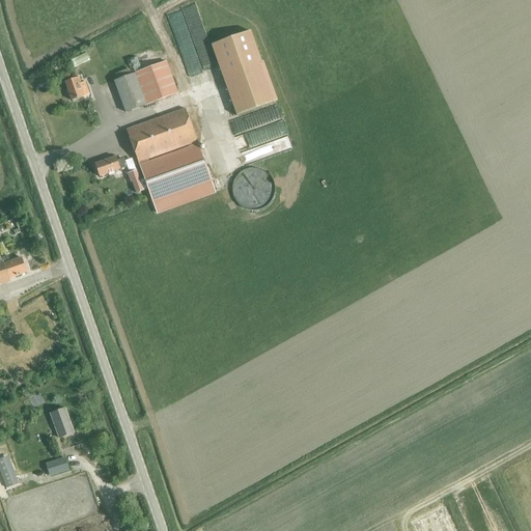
[(211,45),(236,115),(275,102),(250,31),(211,45)]
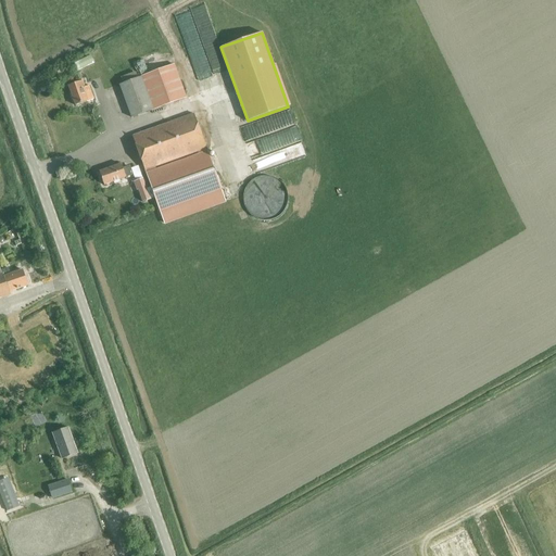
[(153,110),(186,98),(174,64),(141,76),(141,77),(138,78),(136,71),(119,76),(123,84),(119,85),(131,118),(153,110)]
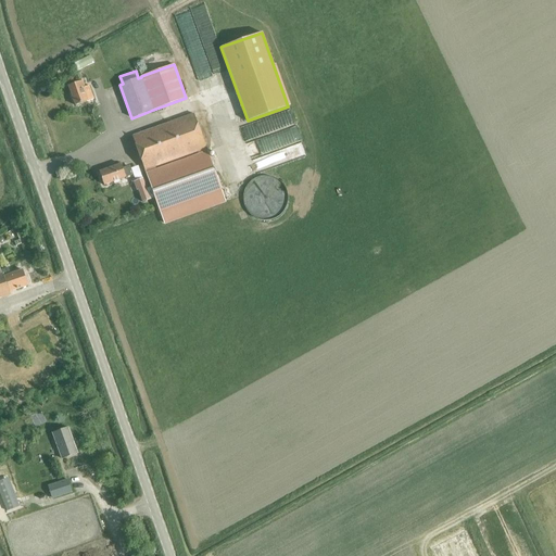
[(89,86),(85,87),(83,80),(68,86),(75,105),(93,99),(89,86)]
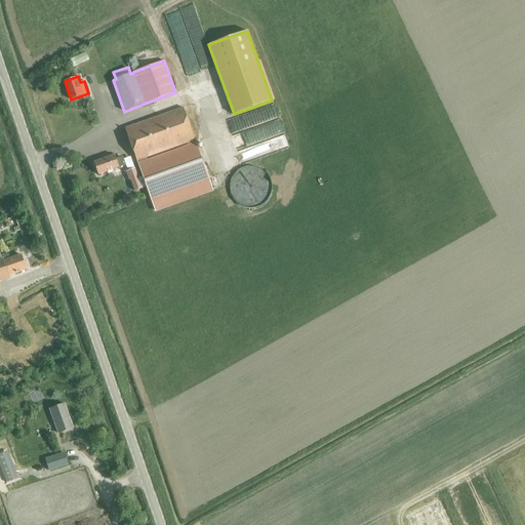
[(125,128),(136,162),(195,139),(183,108),(125,128)]
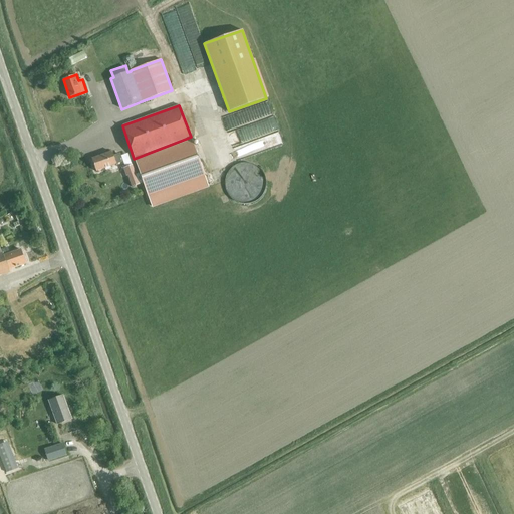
[(232,135),(279,118),(276,108),(229,124),(232,135)]
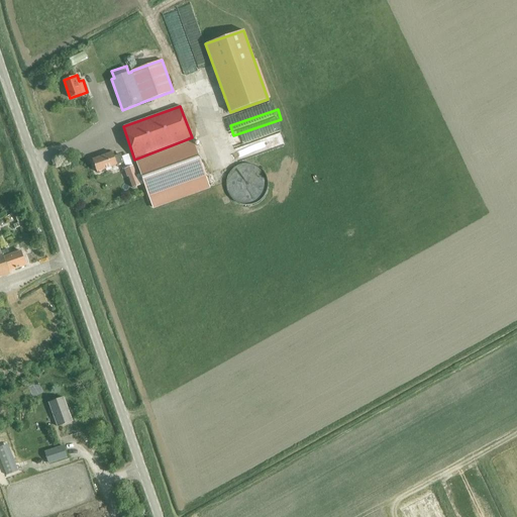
[(283,124),(264,130),(267,140),(286,134),(283,124)]
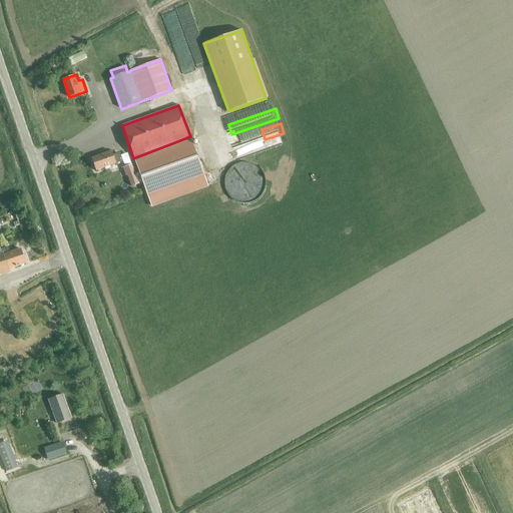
[(243,133),(234,136),(238,148),(261,140),(258,131),(244,135),(243,133)]
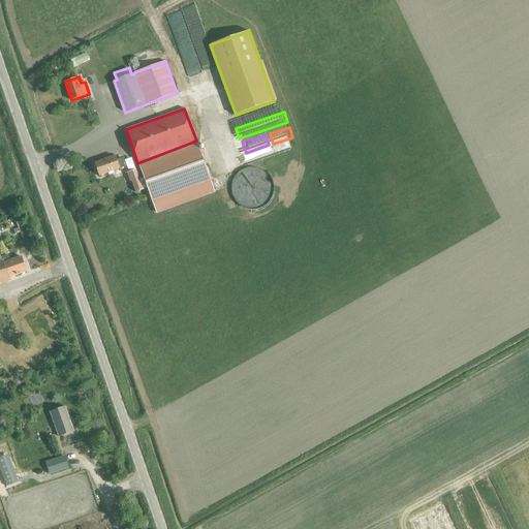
[(214,191),(196,142),(137,163),(144,179),(148,189),(156,213),(214,191)]
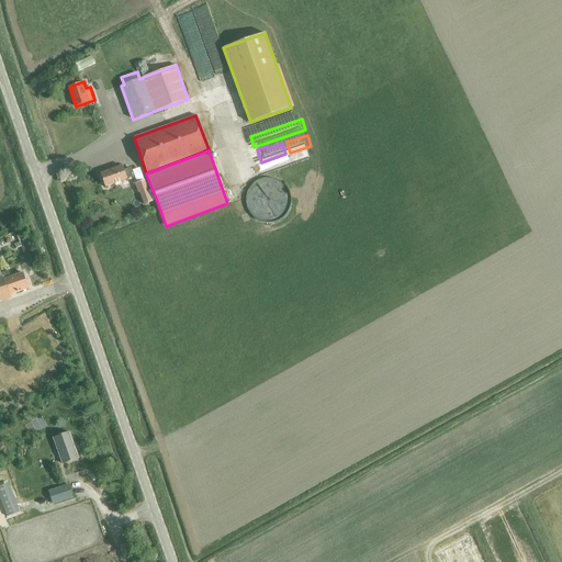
[(131,168),(124,170),(122,166),(100,173),(105,188),(134,177),(131,168)]
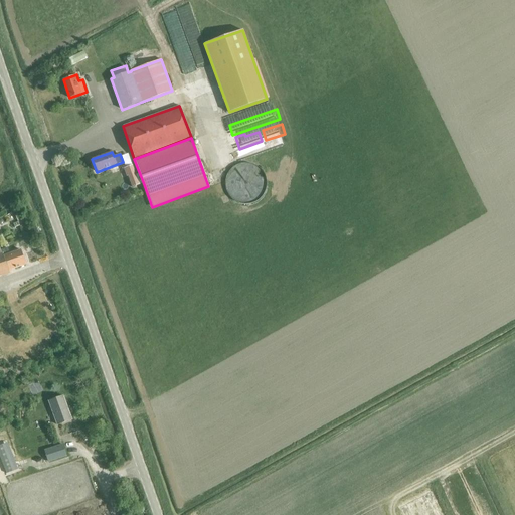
[(237,201),(245,202),(253,200),(260,196),(264,189),(266,181),(264,173),(260,167),(252,163),(244,161),(236,163),(230,168),(226,174),(224,182),(226,190),(231,196),(237,201)]
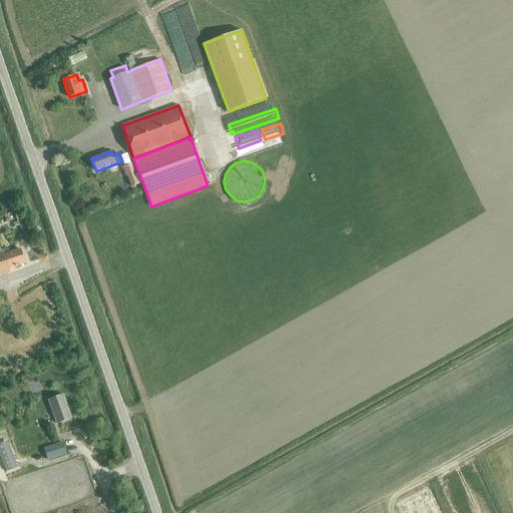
[(135,175),(132,165),(125,168),(131,187),(143,183),(139,173),(135,175)]
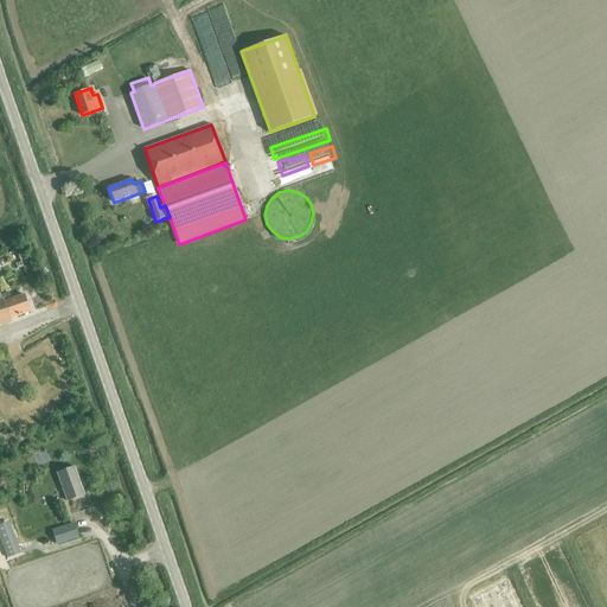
[(8,293),(1,295),(0,293),(0,325),(11,321),(11,319),(30,312),(24,295),(11,300),(8,293)]
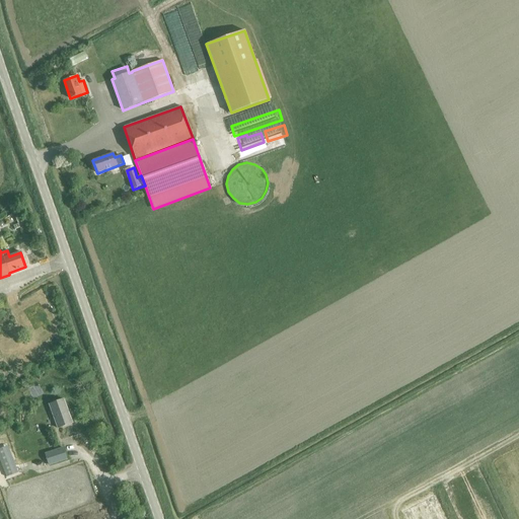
[(48,405),(57,429),(71,423),(62,399),(48,405)]
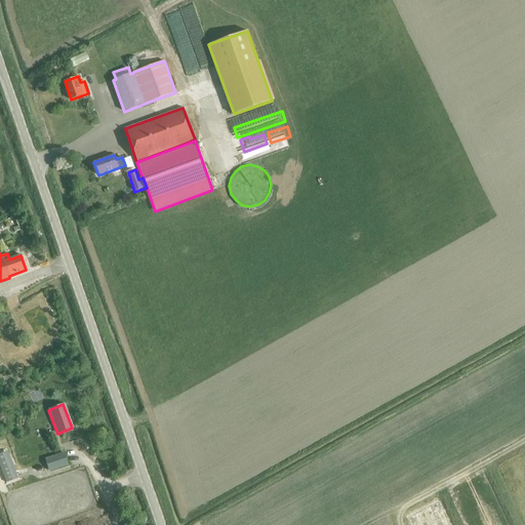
[(3,453),(0,453),(0,466),(6,482),(6,483),(17,478),(15,472),(11,474),(3,453)]
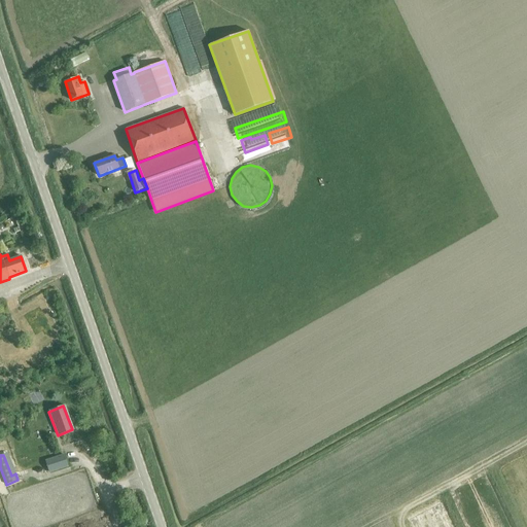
[(64,455),(45,460),(49,472),(68,466),(64,455)]
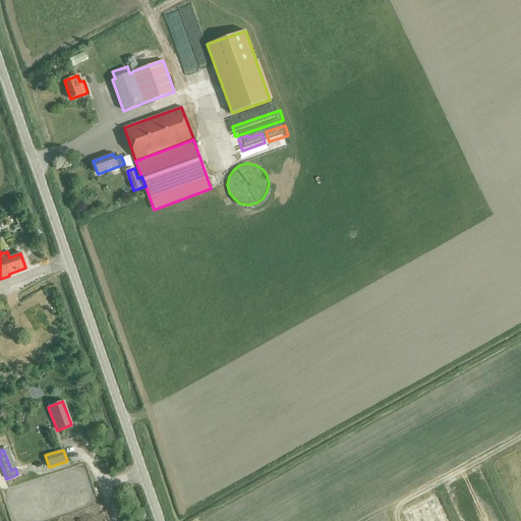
[(113,520),(104,493),(45,512),(47,520),(113,520)]
